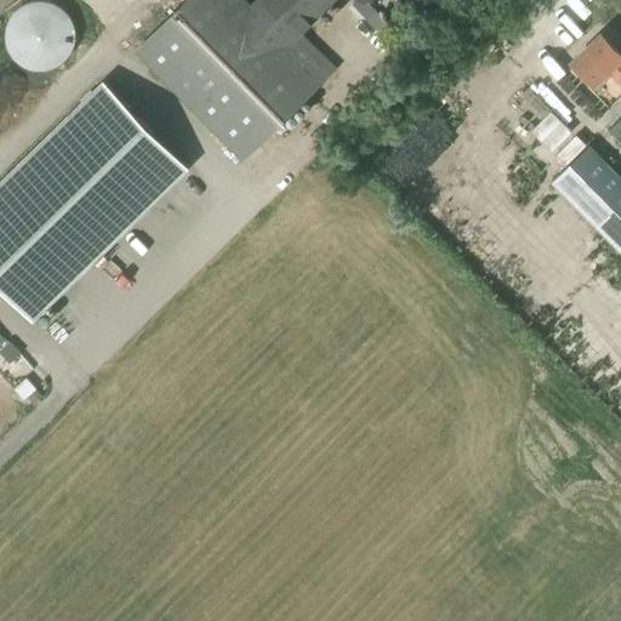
[(254,0),(251,4),(246,0),(67,0),(233,170),(336,69),(301,34),(336,0),(254,0)]
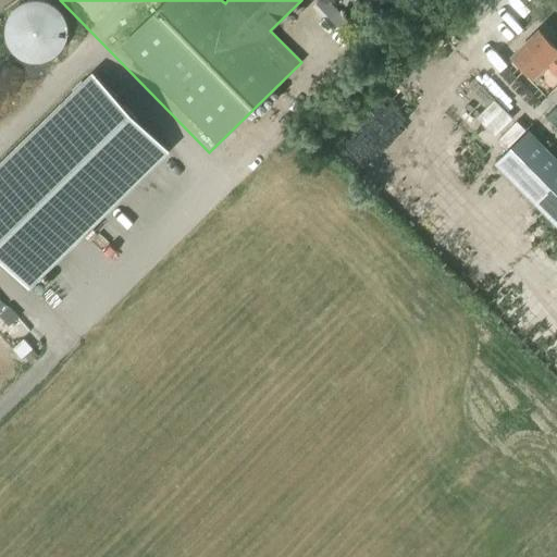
[(326,0),(321,0),(316,5),(348,39),(357,32),(326,0)]
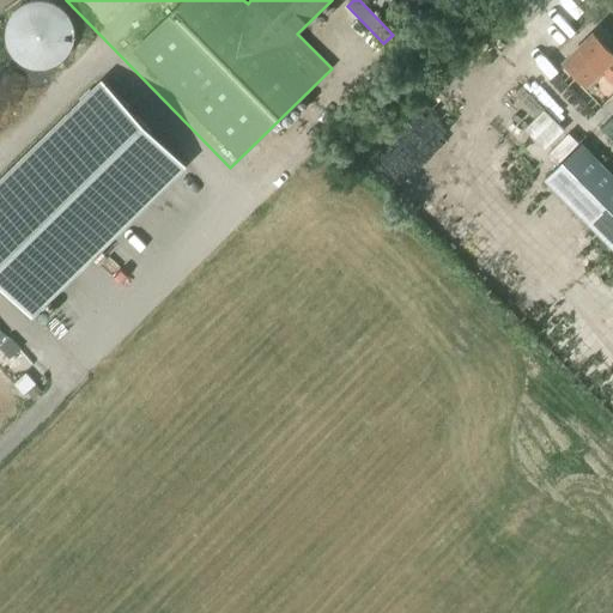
[(612,54),(593,32),(563,61),(587,87),(601,73),(612,86),(612,54)]
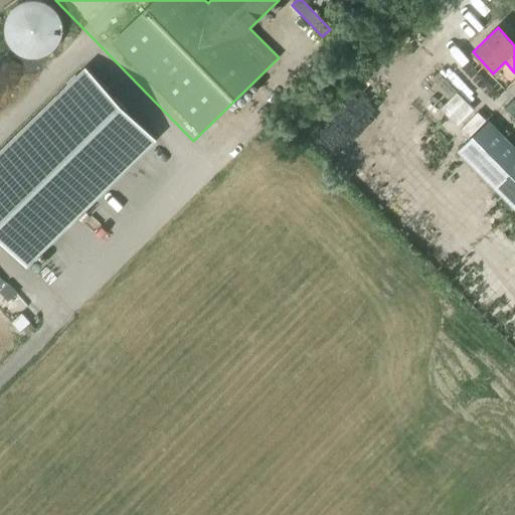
[(0,151),(0,238),(27,267),(157,140),(87,67),(0,151)]
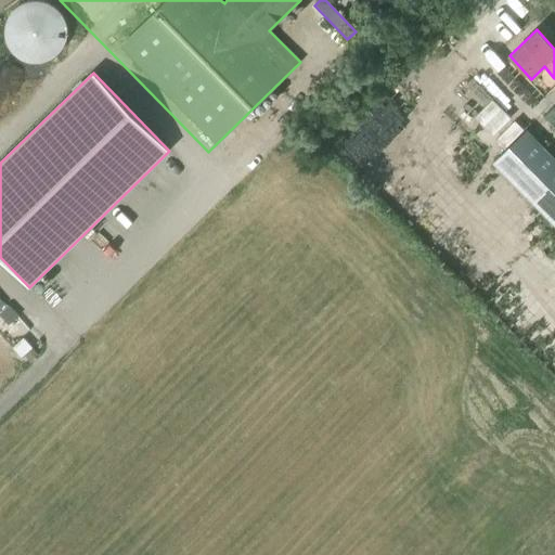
[(492,164),(554,227),(554,158),(526,130),(492,164)]
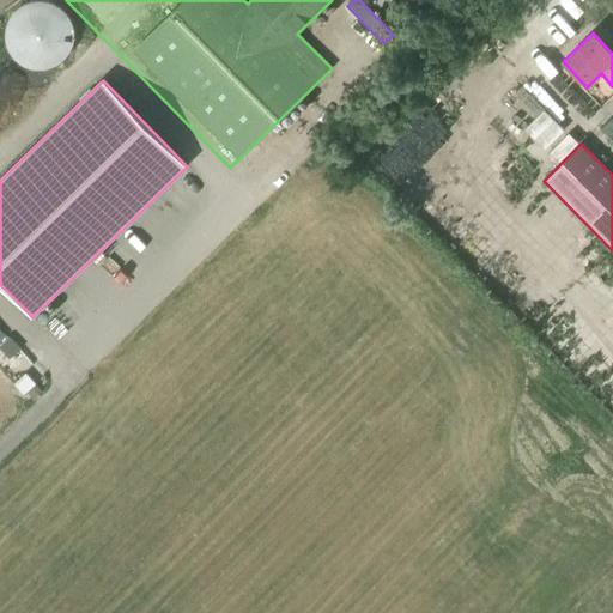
[(35,384),(26,392),(34,400),(42,393),(35,384)]
